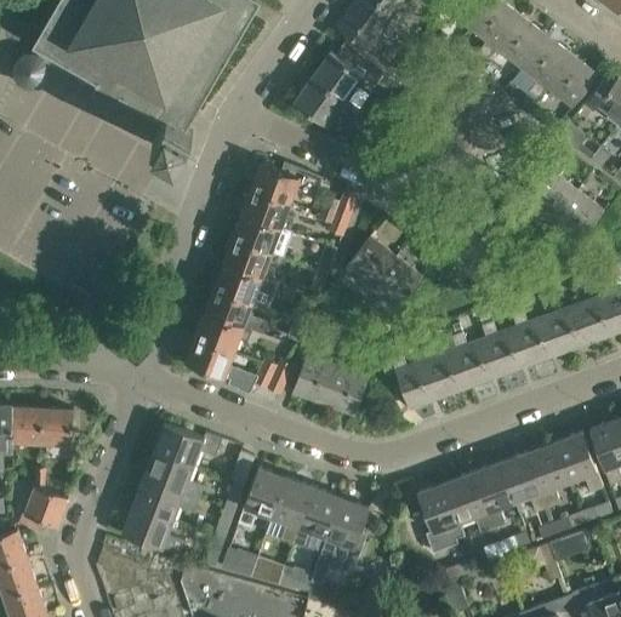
[(186,130),(250,18),(260,1),(257,0),(60,0),(33,46),(43,51),(38,57),(35,56),(33,56),(29,56),(27,56),(24,57),(22,58),(20,60),(18,62),(16,64),(15,67),(15,69),(13,72),(13,74),(15,78),(16,80),(17,83),(20,85),(21,87),(24,89),(27,90),(29,90),(33,90),(35,90),(39,89),(41,87),(44,85),(45,84),(47,80),(49,78),(49,75),(49,72),(49,69),(47,66),(55,58),(97,83),(91,92),(115,106),(120,96),(165,123),(152,146),(177,160),(193,135),(186,130)]
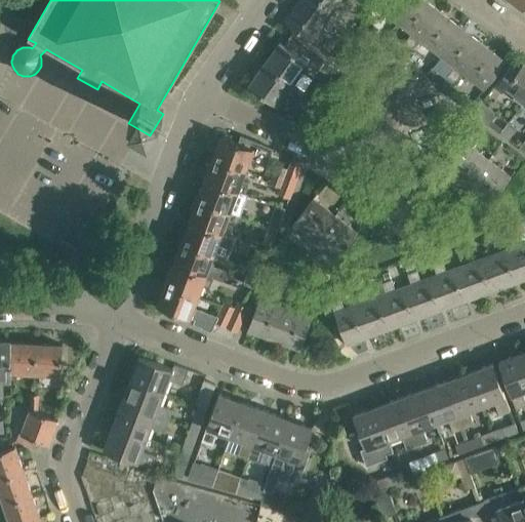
[(352,5),(345,0),(299,0),(299,1),(328,22),(338,7),(346,12),(352,5)]
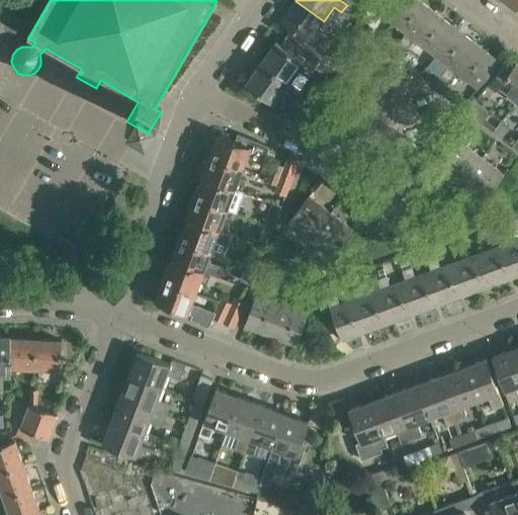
[(375,0),(369,8),(392,25),(410,0),(375,0)]
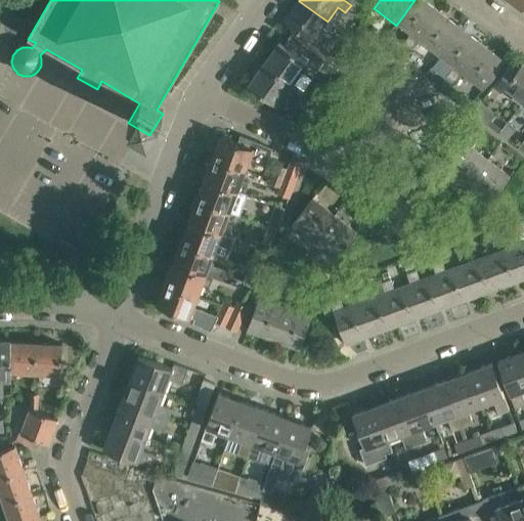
[(410,50),(418,42),(439,14),(420,0),(415,0),(396,26),(409,36),(403,45),(410,50)]
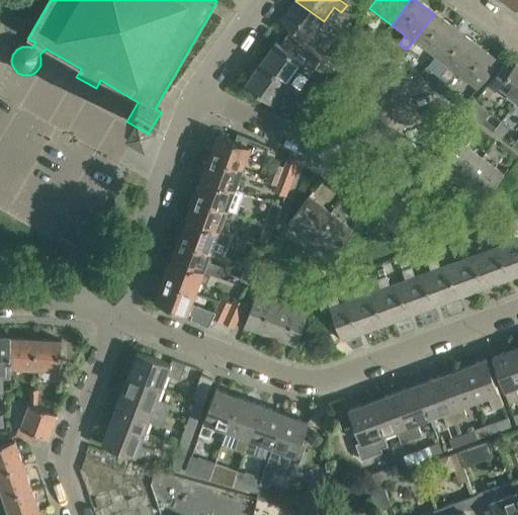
[(517,0),(499,0),(515,12),(517,7),(517,0)]
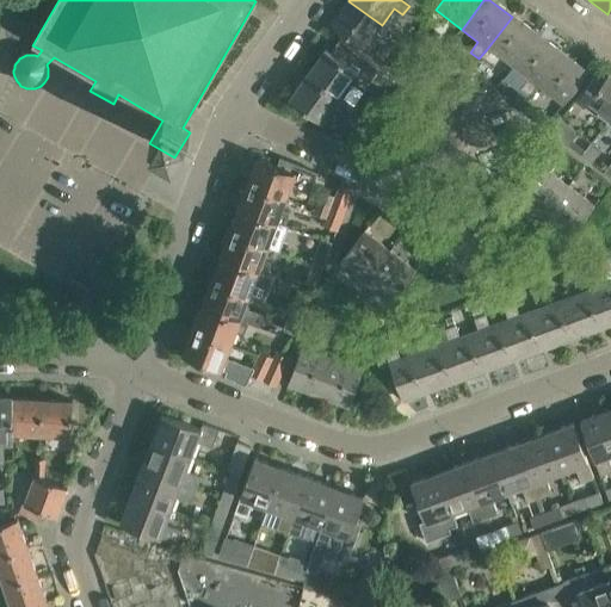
[(392,31),(382,25),(349,1),(329,28),(363,51),(375,33),(384,41),(392,31)]
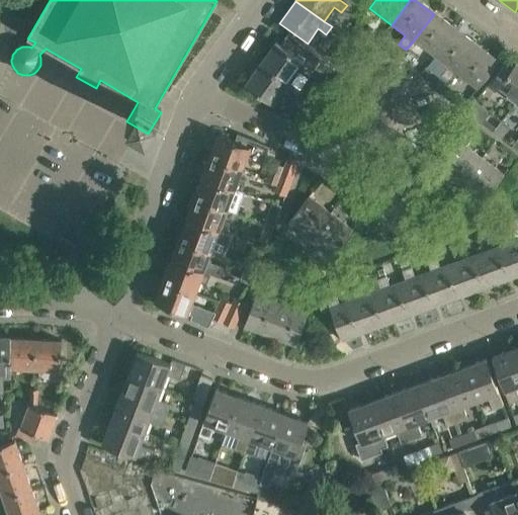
[(413,41),(434,58),(455,30),(434,14),(413,41)]
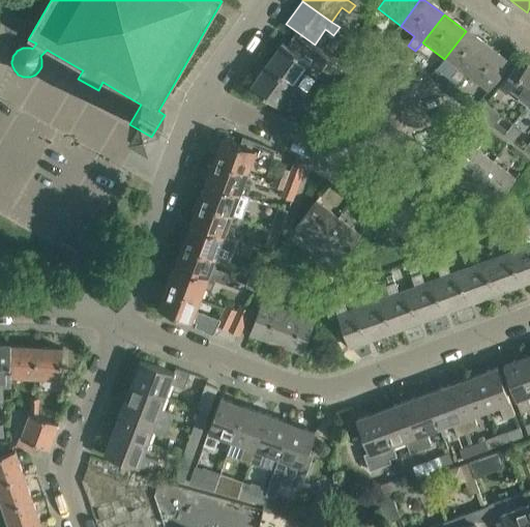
[(444,59),(435,70),(449,82),(451,79),(460,85),(466,76),(488,48),(466,31),(444,59)]
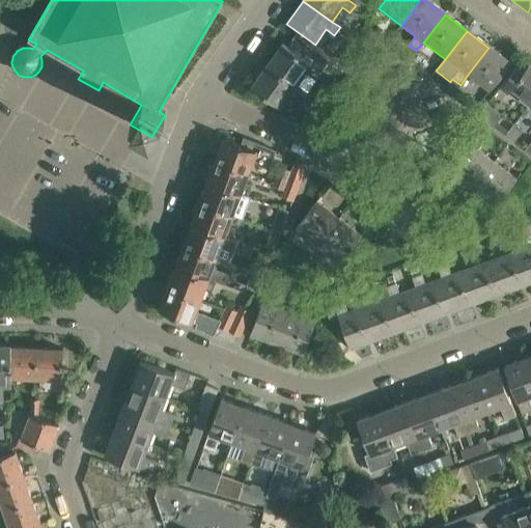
[(283,45),(267,66),(296,87),(311,64),(283,45)]
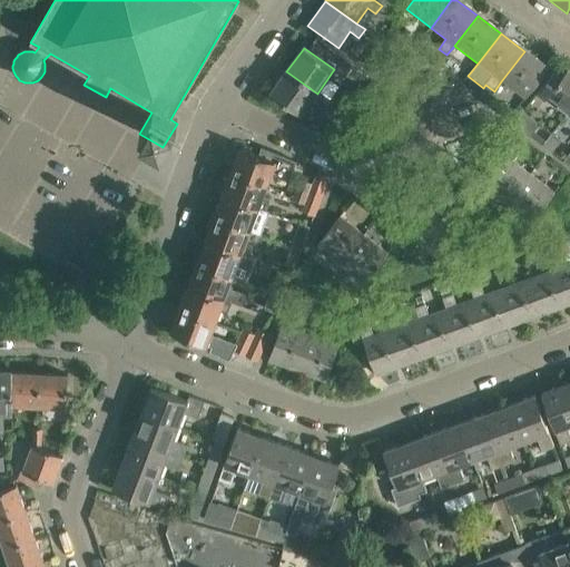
[(548,70),(524,51),(501,81),(526,100),(548,70)]
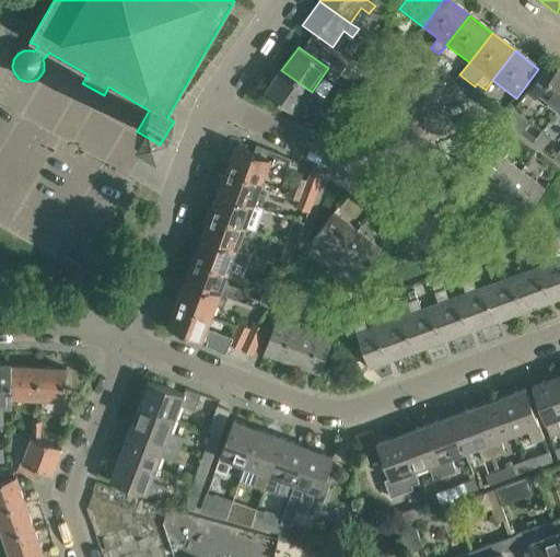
[(294,115),(312,92),(281,70),(265,93),(294,115)]
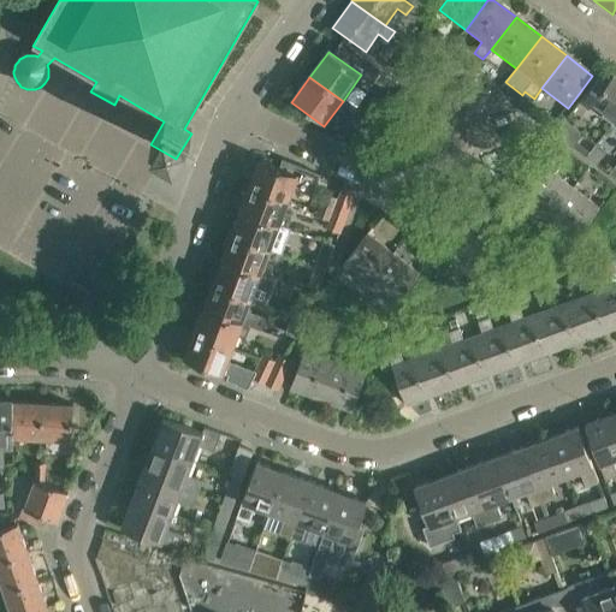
[(588,110),(593,104),(615,120),(615,119),(615,78),(612,77),(605,85),(597,79),(580,102),(588,110)]
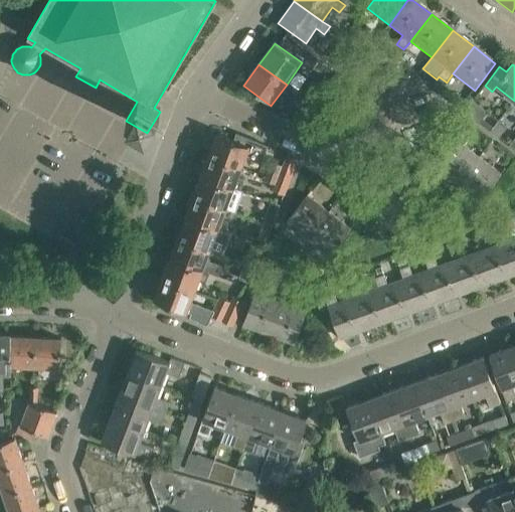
[(309,101),(309,102),(317,108),(333,86),(325,79),(309,101)]
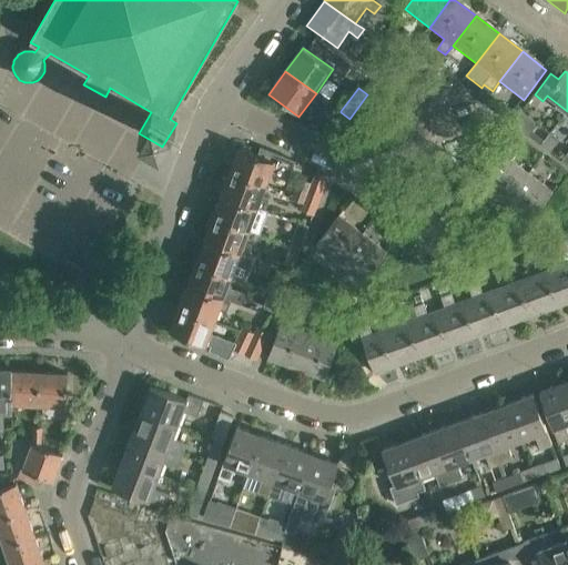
[(504,108),(498,114),(507,121),(513,113),(504,108)]
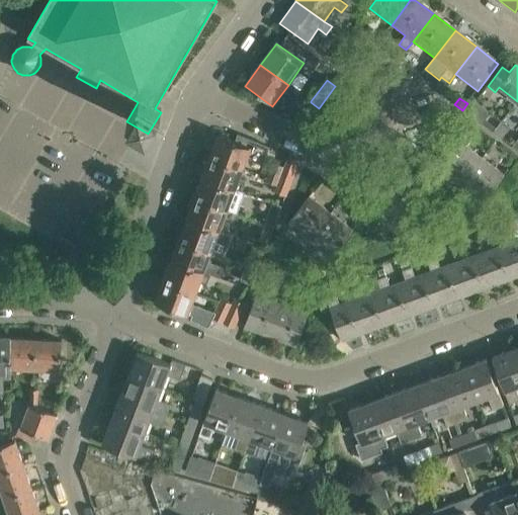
[(466,113),(482,125),(490,114),(475,103),(466,113)]
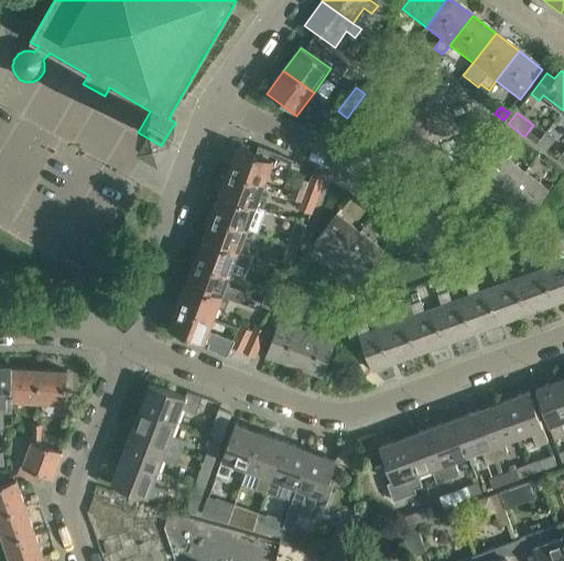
[(331,139),(335,129),(325,125),(321,135),(331,139)]
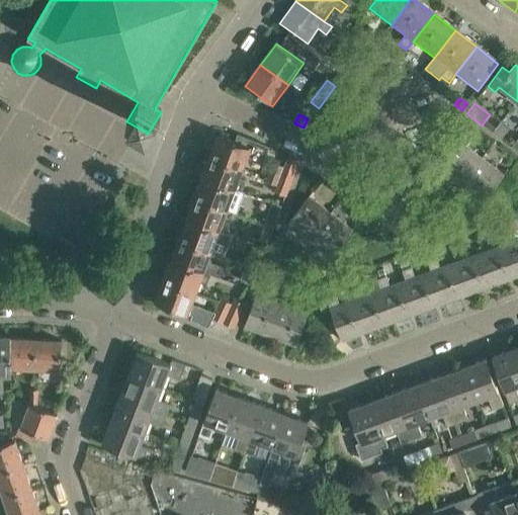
[(493,134),(501,141),(509,130),(501,123),(493,134)]
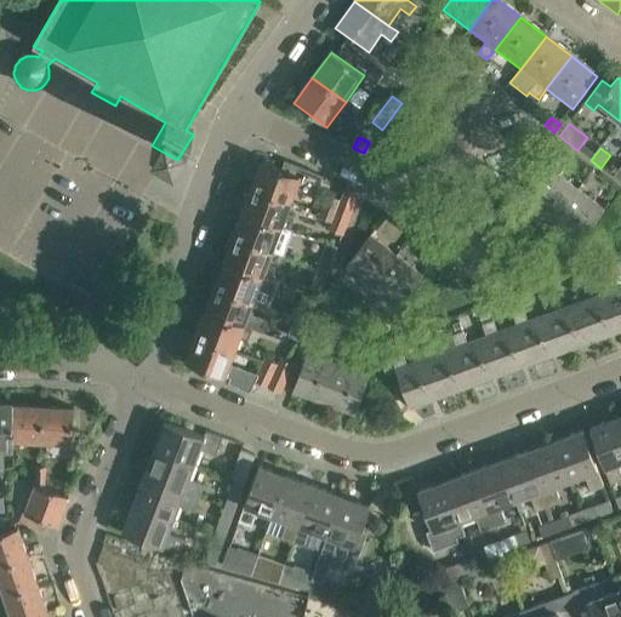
[(318,176),(285,164),(281,172),(261,164),(252,189),(290,204),(295,190),(315,199),(319,186),(314,184),(318,176)]
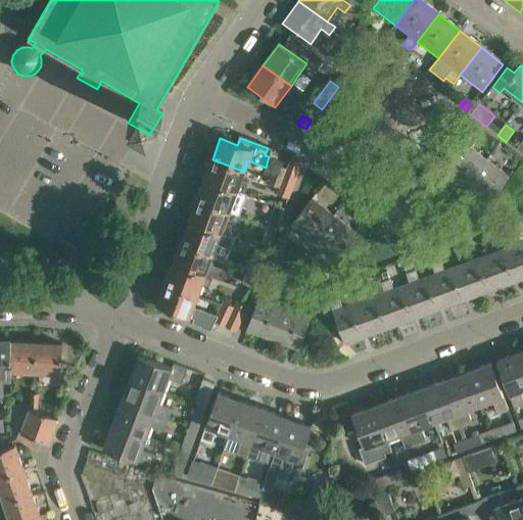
[(443,172),(465,189),(486,161),(464,145),(443,172)]
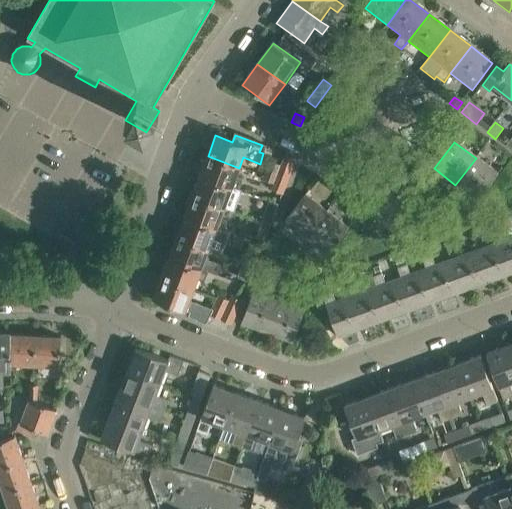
[(208,156),(200,177),(237,191),(241,181),(235,179),(239,168),(208,156)]
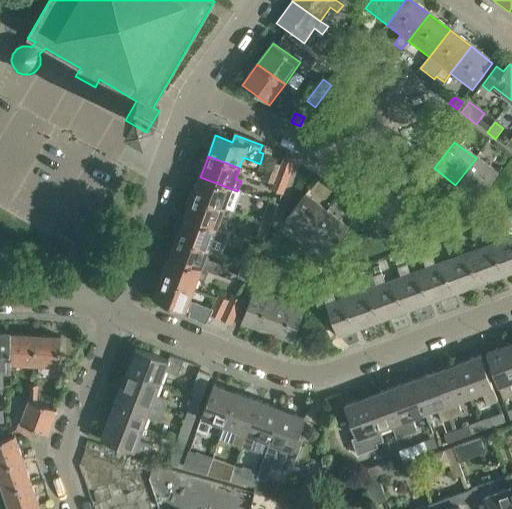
[(263,177),(262,180),(272,184),(269,191),(281,197),(291,172),(295,161),(285,156),(280,167),(269,162),(263,177)]
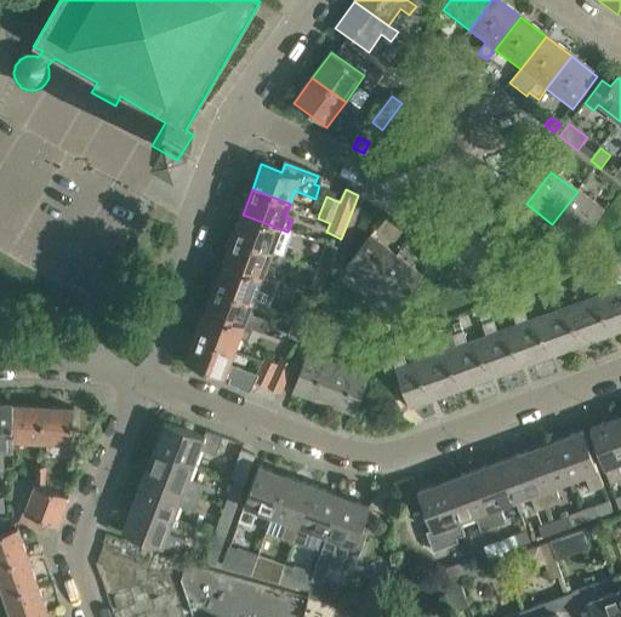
[(604,212),(577,192),(552,224),(579,244),(604,212)]
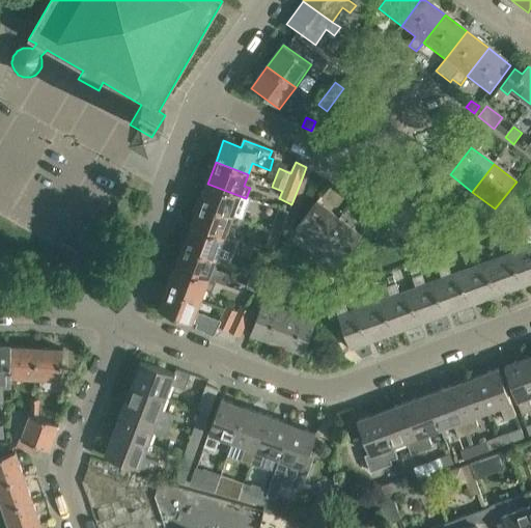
[(372,203),(395,220),(416,192),(401,182),(407,175),(398,169),(372,203)]
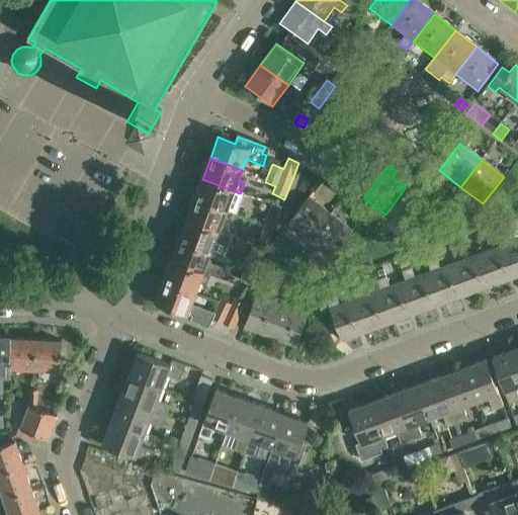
[(202,179),(194,199),(227,211),(235,215),(243,194),(240,193),(202,179)]
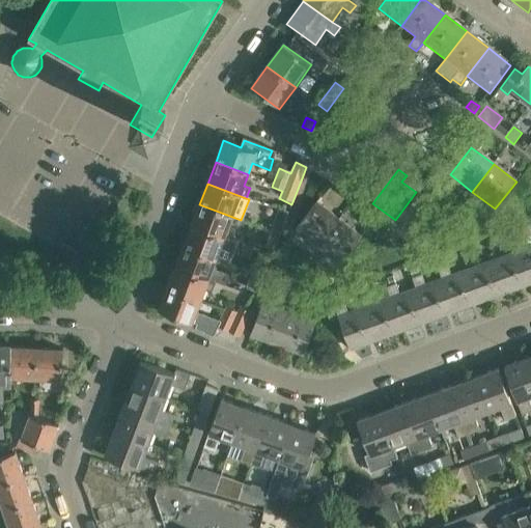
[(439,210),(416,192),(395,220),(417,238),(439,210)]
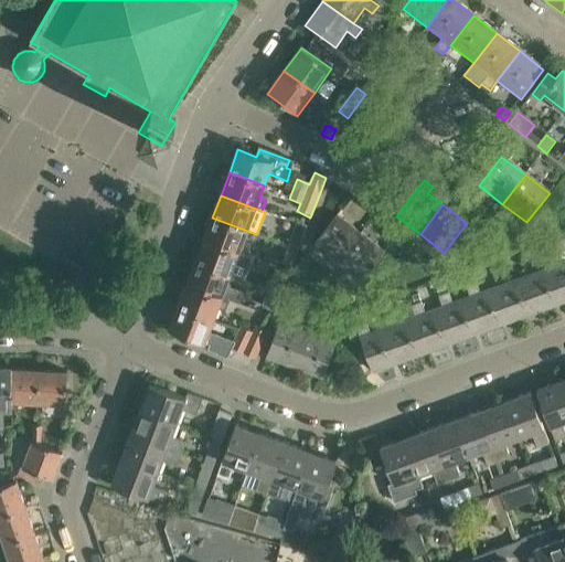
[(338,264),(360,235),(337,216),(313,246),(338,264)]
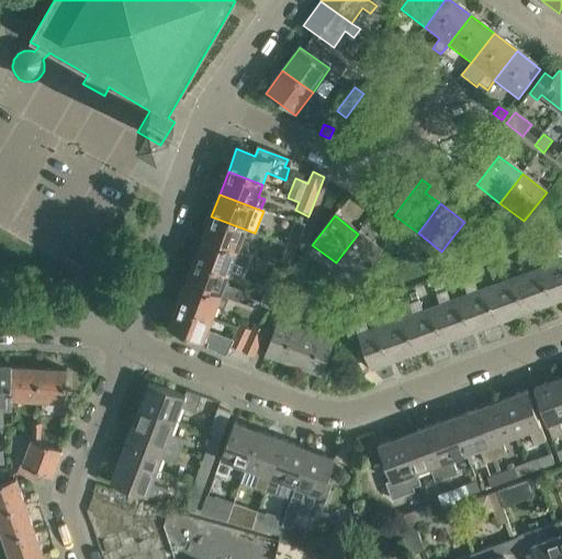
[(211,216),(202,239),(244,255),(248,244),(242,242),(246,230),(211,216)]
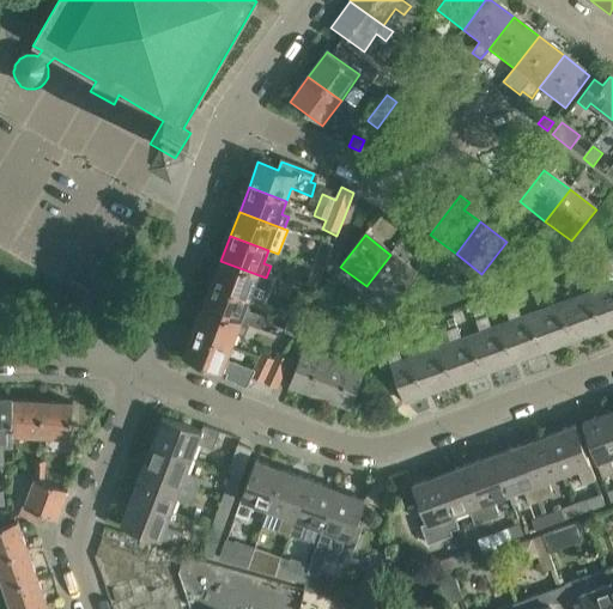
[(313,267),(323,270),(333,247),(321,242),(313,267)]
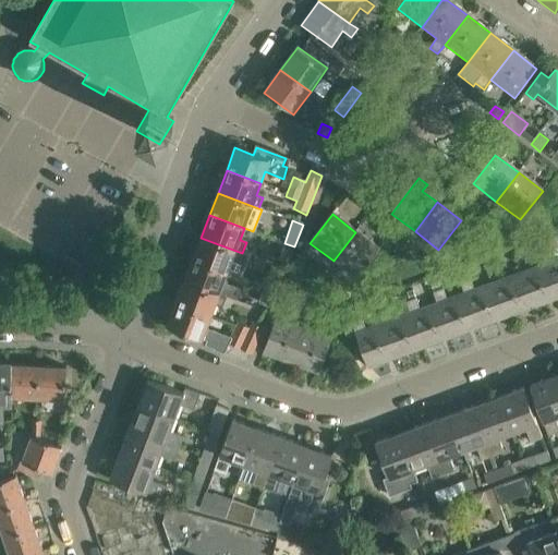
[(379,250),(355,232),(334,261),(356,279),(379,250)]
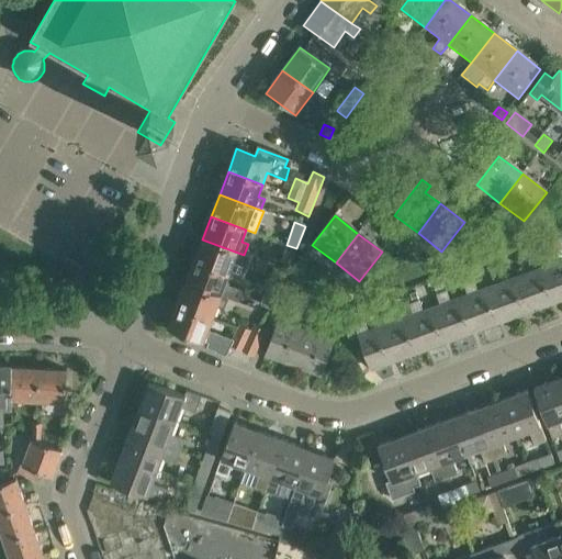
[(202,239),(194,261),(229,274),(234,263),(248,269),(253,258),(244,255),(202,239)]
